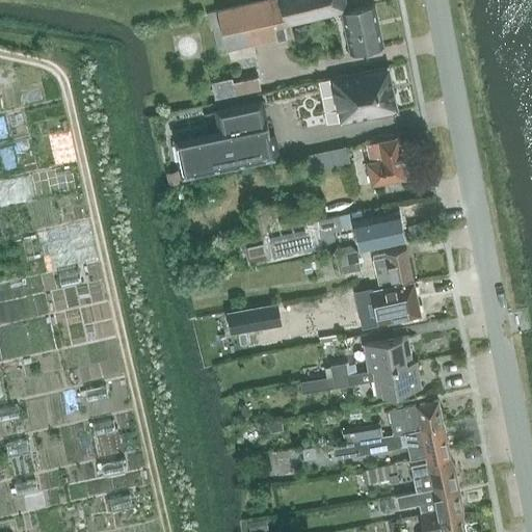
[(212,28),(213,28),(217,50),(228,48),(228,50),(289,35),(286,22),(346,7),(344,0),(265,0),(208,14),(212,28)]
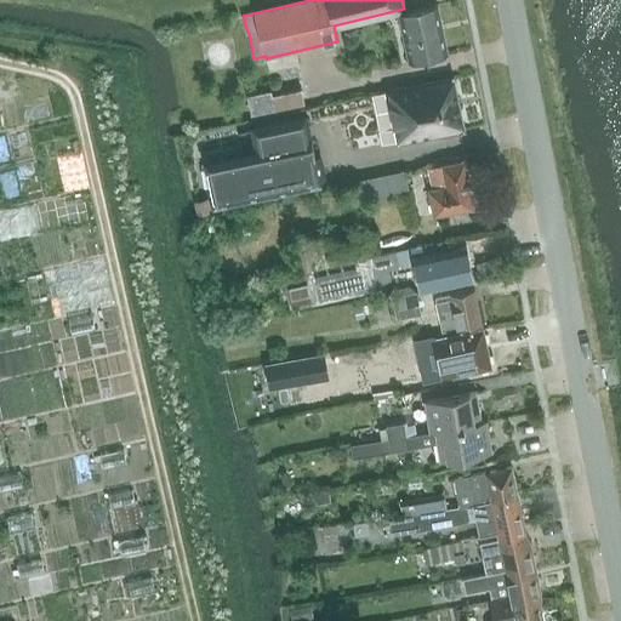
[(398,13),(409,60),(448,51),(437,5),(398,13)]
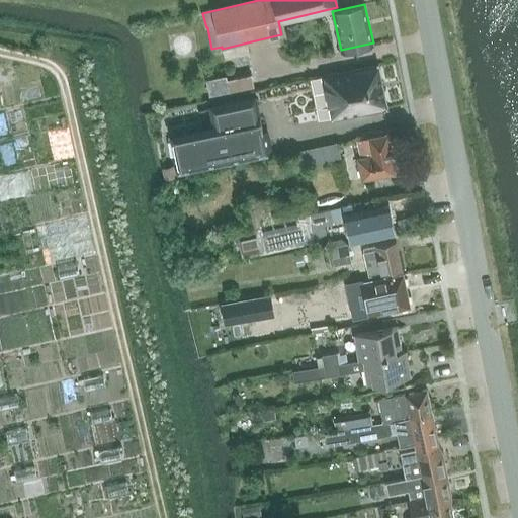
[(330,105),(333,119),(387,108),(378,65),(322,76),(328,105),(330,105)]
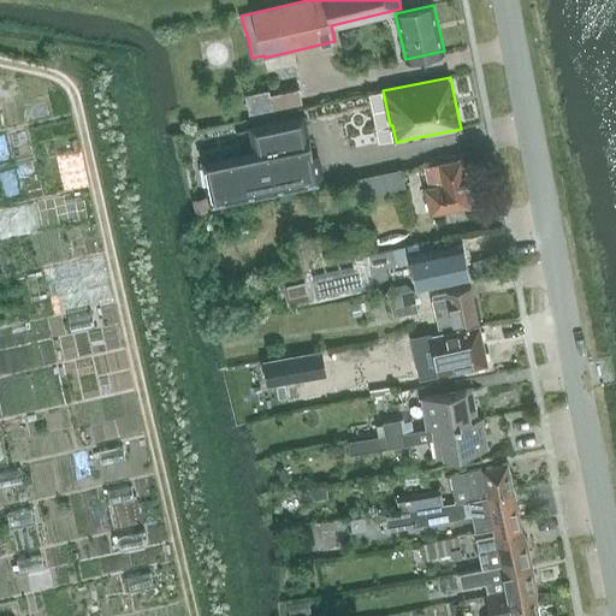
[(244,94),(249,116),(302,105),(298,88),(270,94),(270,89),(244,94)]
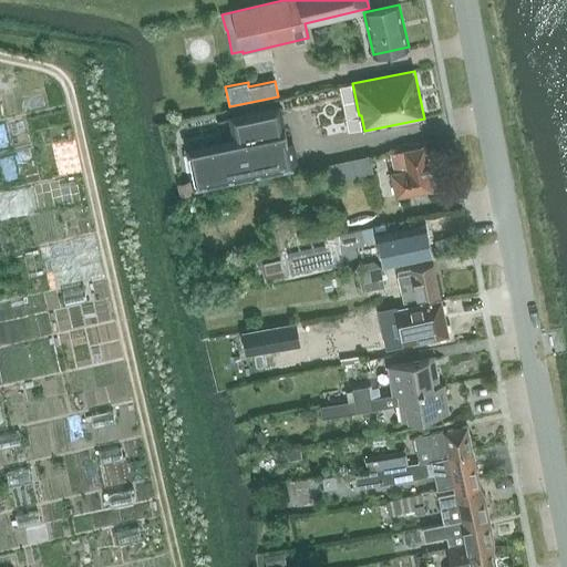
[(185,147),(186,152),(172,155),(175,172),(189,168),(194,188),(292,168),(279,107),(228,117),(233,137),(185,147)]
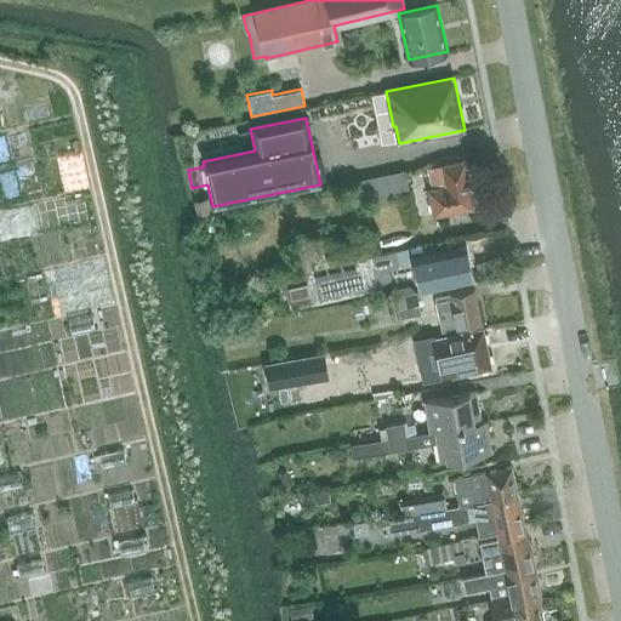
[(427,189),(432,216),(474,208),(465,159),(442,164),(443,165),(423,169),(425,175),(429,174),(433,188),(427,189)]
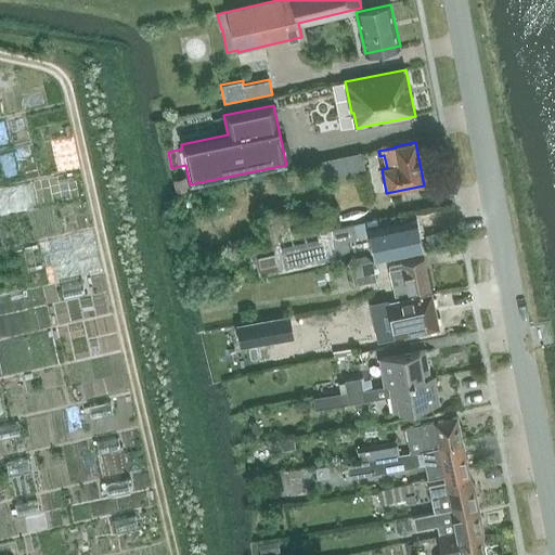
[(321,162),(324,180),(366,171),(362,153),(321,162)]
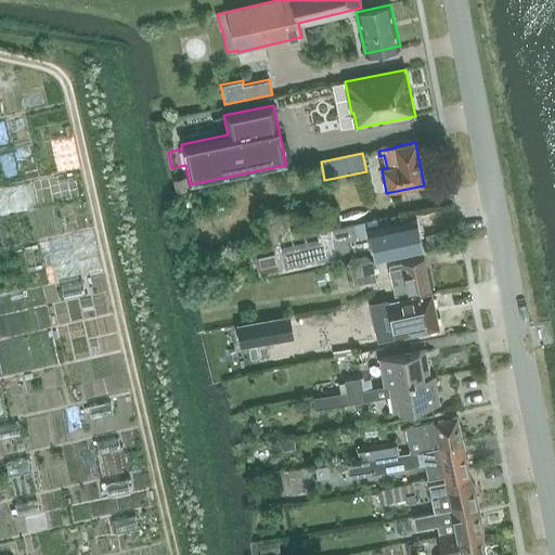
[(185,179),(172,182),(175,194),(188,191),(185,179)]
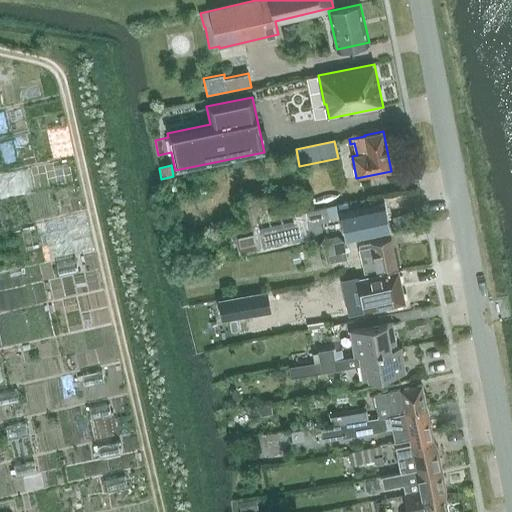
[(177,177),(168,178),(171,191),(180,189),(177,177)]
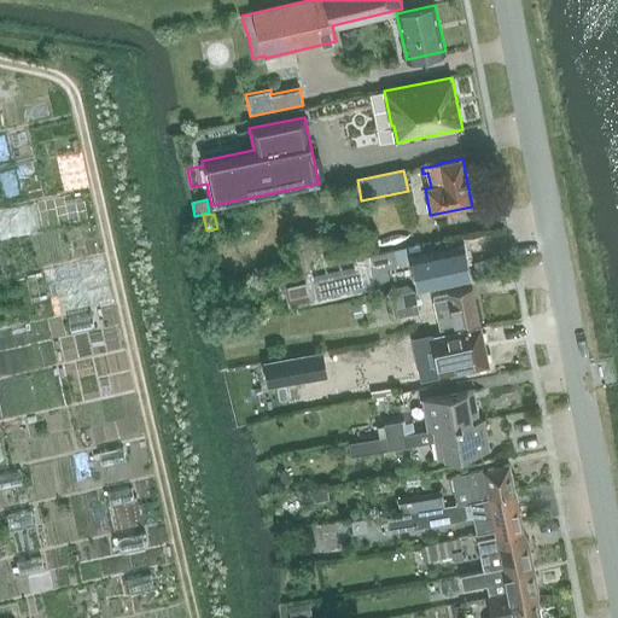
[(321,231),(295,237),(302,269),(394,251),(414,246),(414,245),(366,255),(363,249),(371,243),(368,233),(328,242),(327,237),(321,231)]
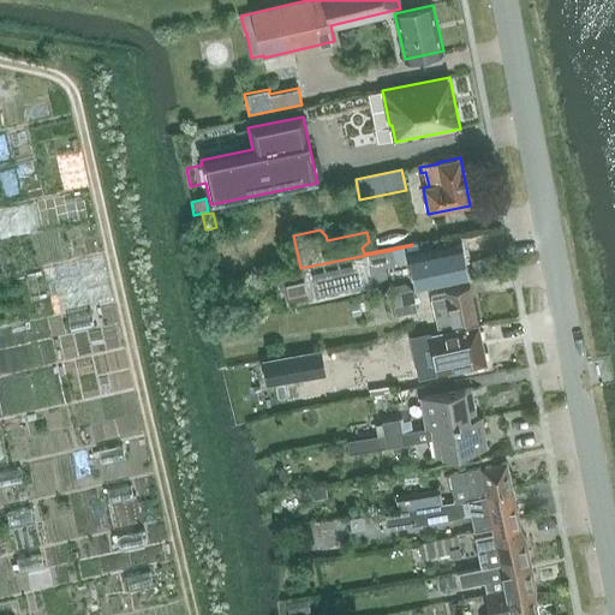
[(429,251),(408,255),(415,287),(446,280),(467,276),(469,276),(461,244),(436,250),(429,251)]
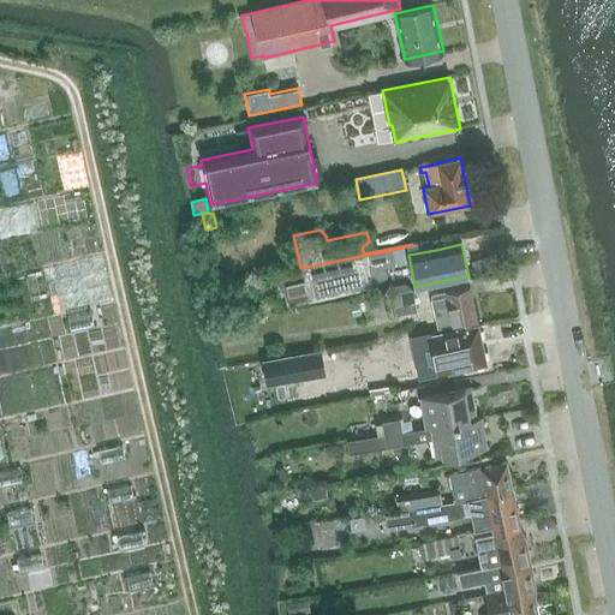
[(287,272),(275,274),(278,286),(282,285),(286,304),(308,299),(369,286),(369,285),(387,278),(384,267),(394,264),(392,250),(300,268),(302,270),(288,274),(287,272)]
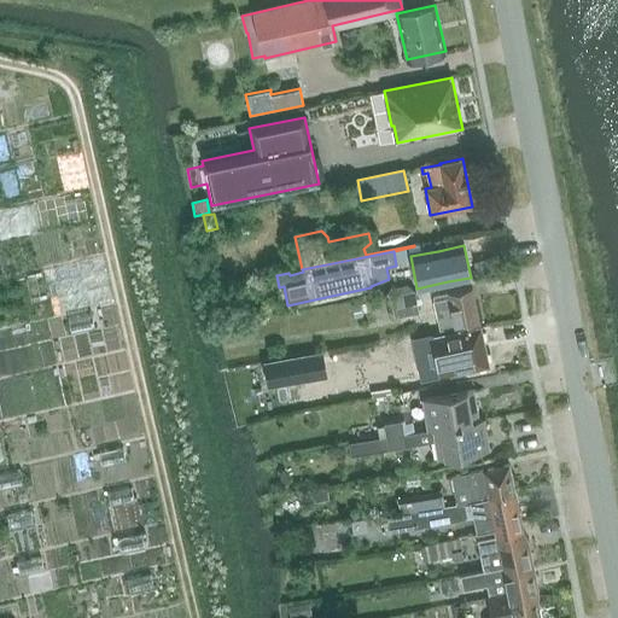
[(390,286),(385,295),(414,290),(408,284),(390,286)]
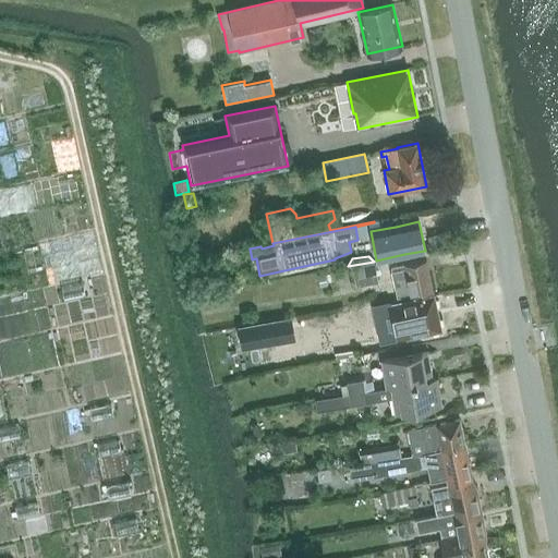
[(411,294),(411,296),(433,292),(426,261),(404,265),(405,269),(392,273),(398,296),(411,294)]
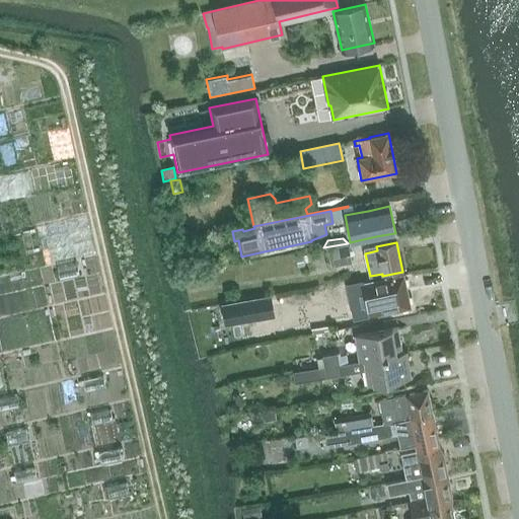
[(327,248),(331,267),(352,263),(349,244),(327,248)]
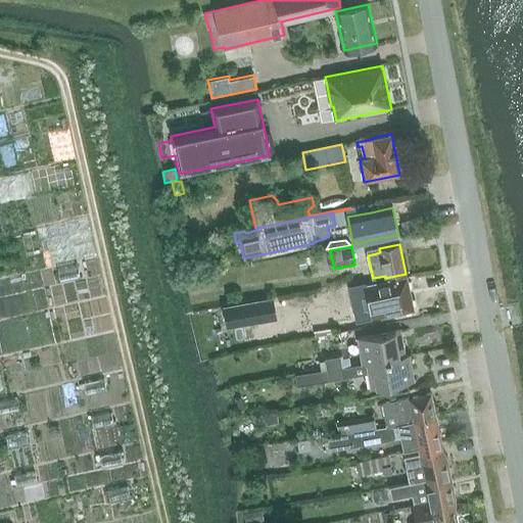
[(304,257),(298,258),(300,269),(306,267),(304,257)]
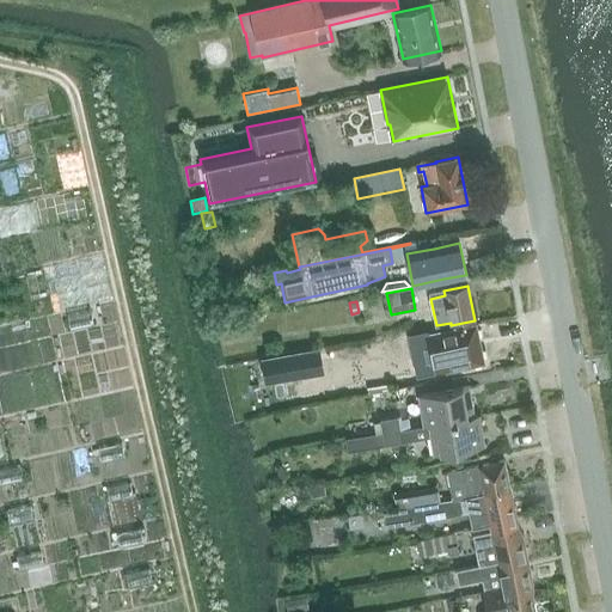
[(475,325),(447,331),(446,326),(427,330),(428,334),(427,335),(435,374),(483,363),(475,325)]
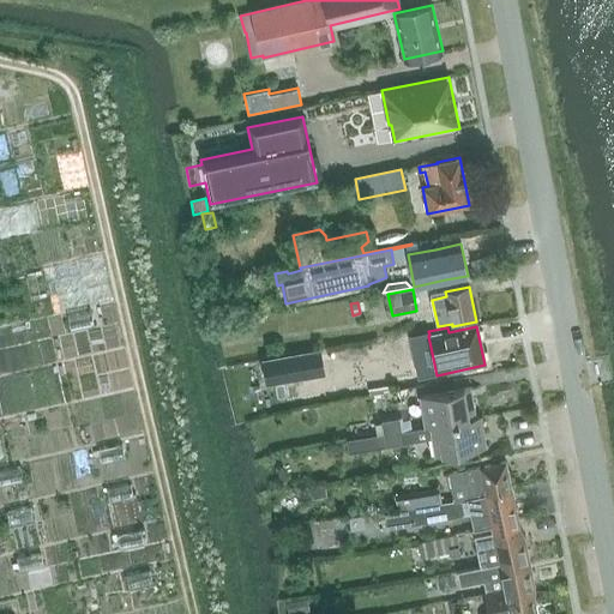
[(320,350),(263,360),(266,384),(324,374),(320,350)]
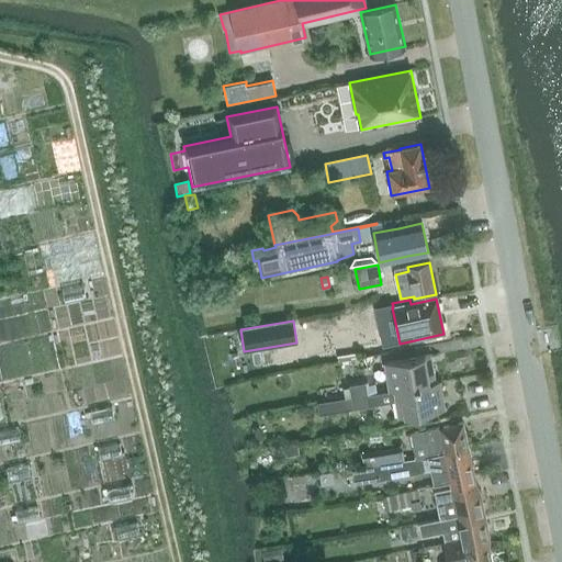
[(384,363),(389,392),(393,391),(393,389),(436,382),(431,355),(384,363)]
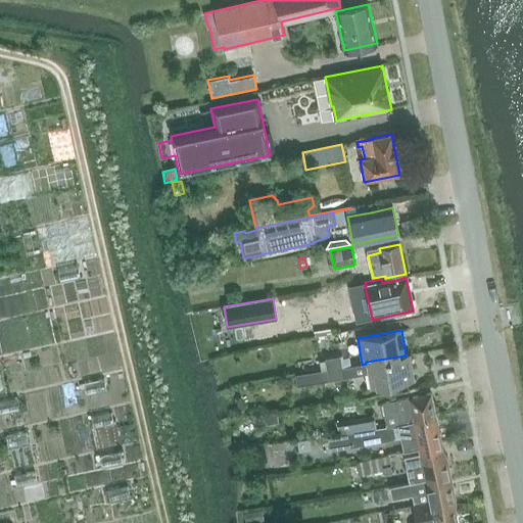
[(362,365),(342,368),(342,367),(327,370),(329,380),(344,377),(368,374),(371,389),(375,388),(385,386),(416,381),(412,354),(406,355),(366,362),(366,364),(362,365)]
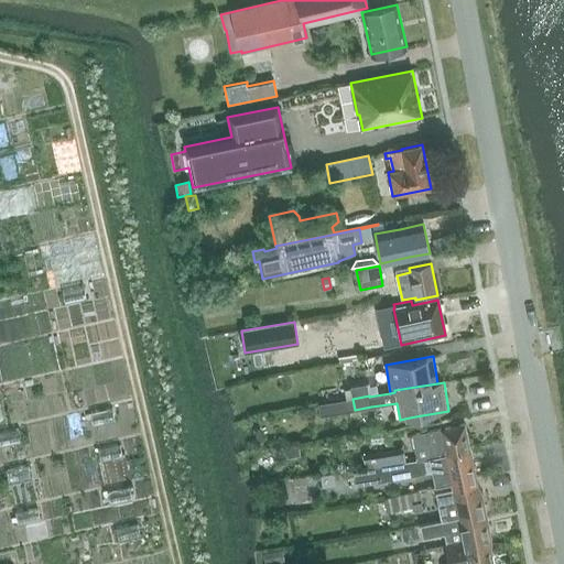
[(353,399),(369,396),(367,383),(351,387),(353,399)]
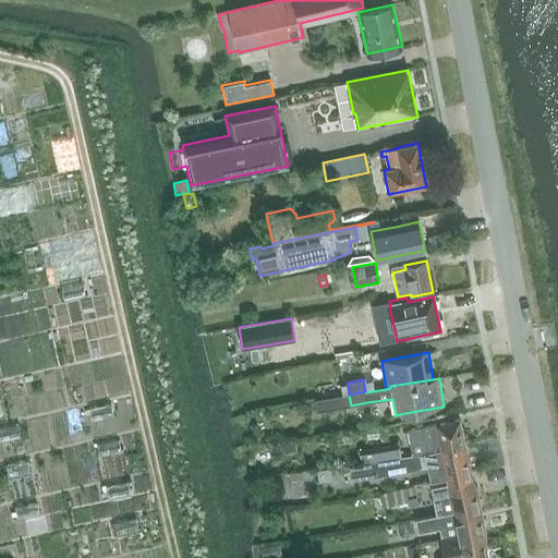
[(349,395),(315,400),(316,411),(351,405),(351,404),(349,395)]
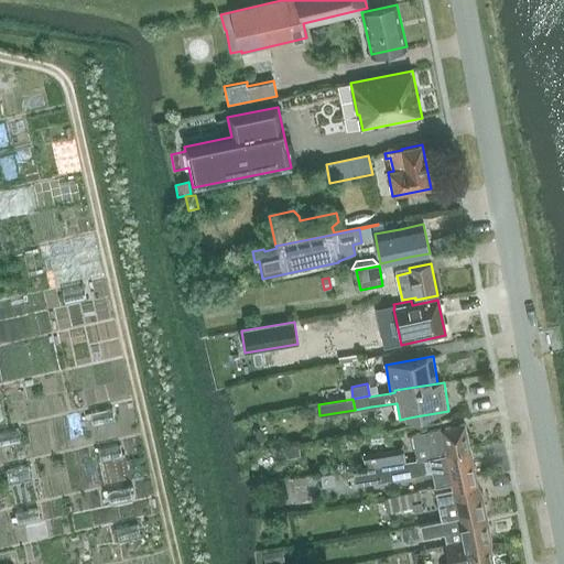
[(430,458),(468,449),(463,424),(411,434),(416,459),(430,458)]
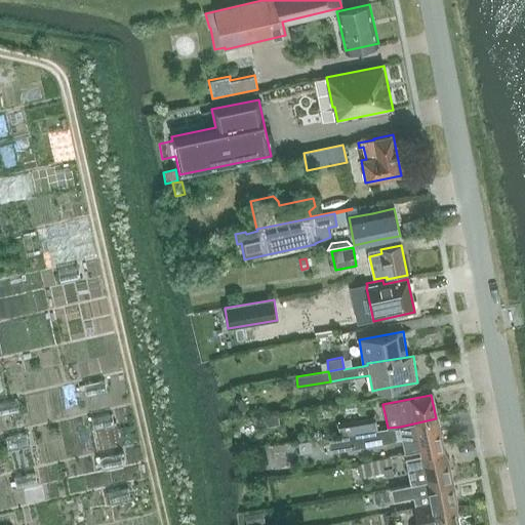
[(336,423),(338,435),(377,430),(375,417),(336,423)]
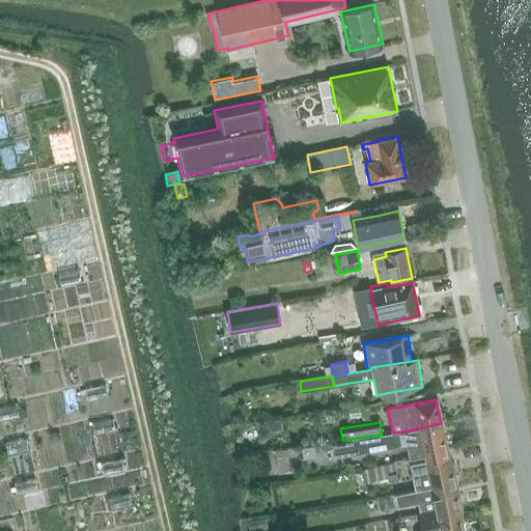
[(386,449),(408,445),(408,446),(406,447),(408,459),(447,451),(441,423),(404,431),(392,432),(392,434),(382,436),(382,435),(342,440),(343,442),(333,444),(335,457),(360,453),(386,449)]
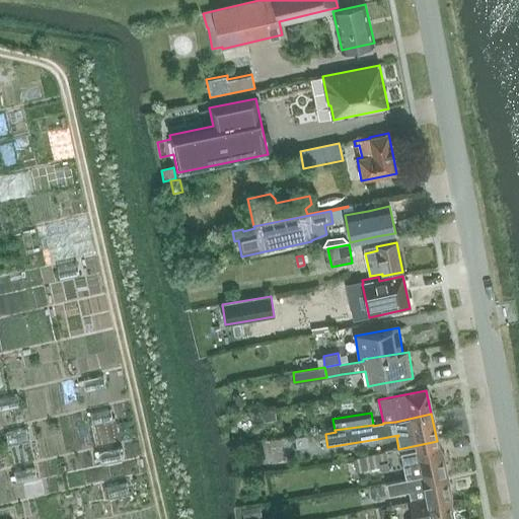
[(306,437),(295,439),(297,448),(307,446),(306,437)]
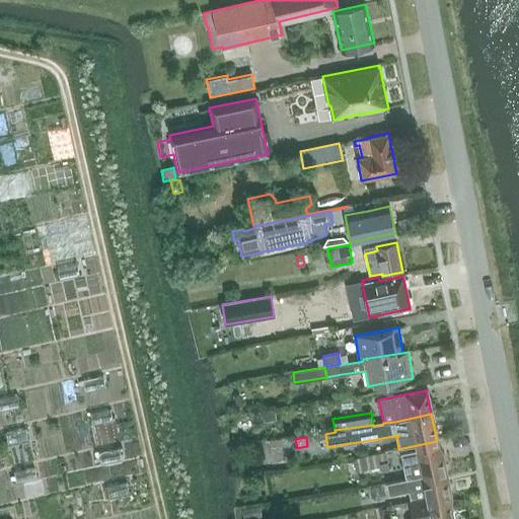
[(432,482),(448,477),(444,459),(438,446),(437,441),(398,449),(402,465),(418,462),(421,476),(430,474),(432,482)]
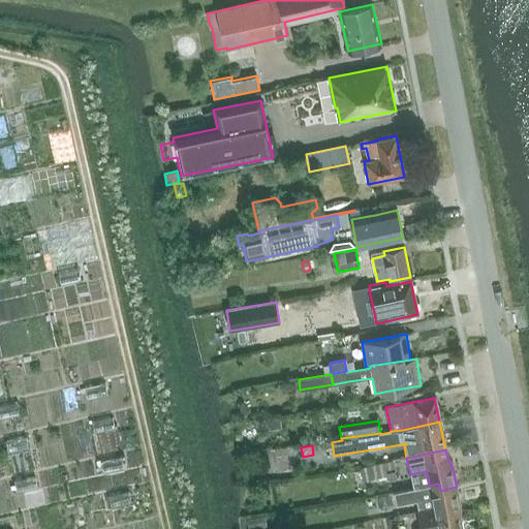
[(397,479),(393,460),(360,467),(363,481),(371,479),(387,476),(389,481),(397,479)]
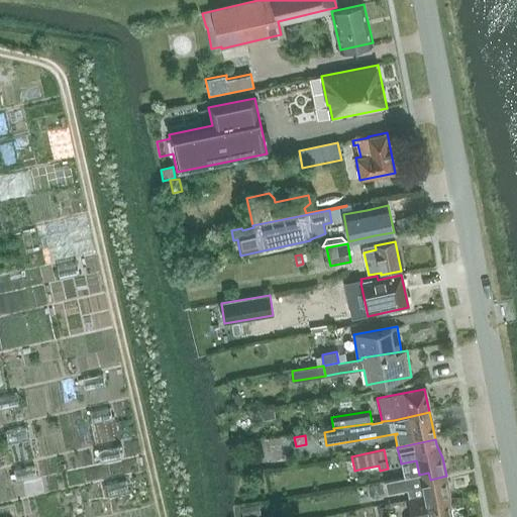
[(422,487),(424,496),(424,497),(432,496),(434,503),(448,500),(450,495),(446,476),(430,480),(428,473),(419,475),(405,478),(405,476),(367,484),(370,498),(407,490),(407,489),(422,487)]
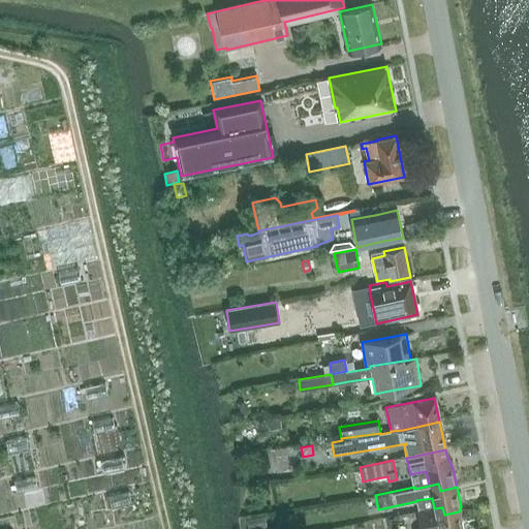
[(462,528),(459,511),(444,515),(442,507),(434,508),(434,507),(418,510),(422,528),(417,528),(462,528)]
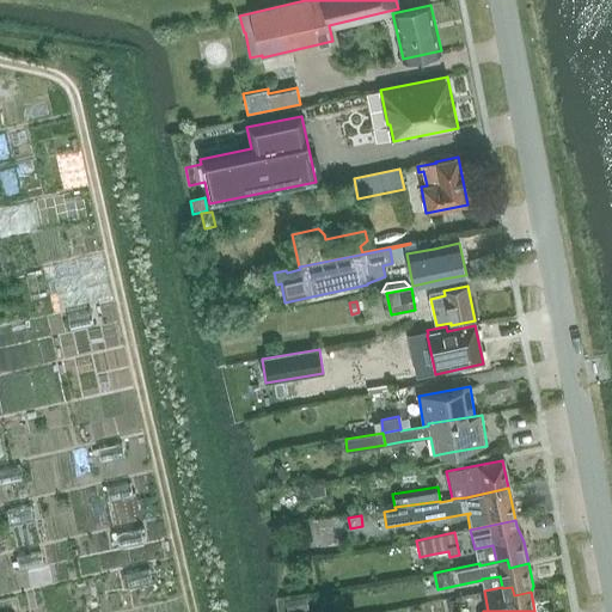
[(307,597),(295,599),(285,601),(286,611),(293,611),(310,610),(307,597)]
